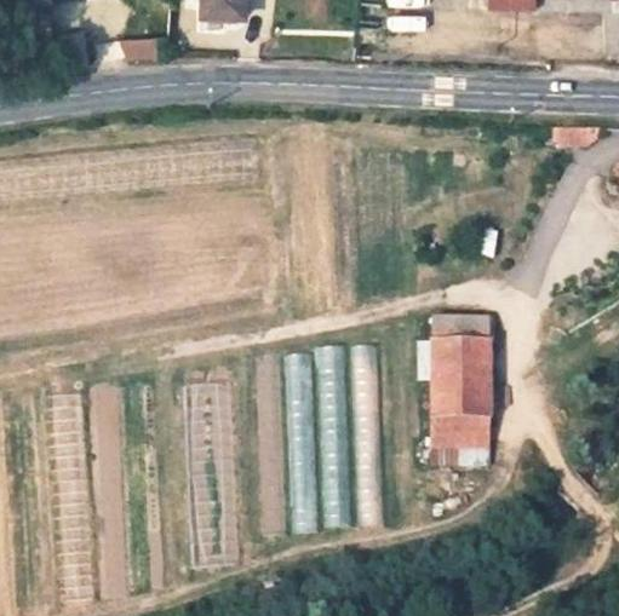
[(201,0),(201,12),(244,13),(244,0),(201,0)]
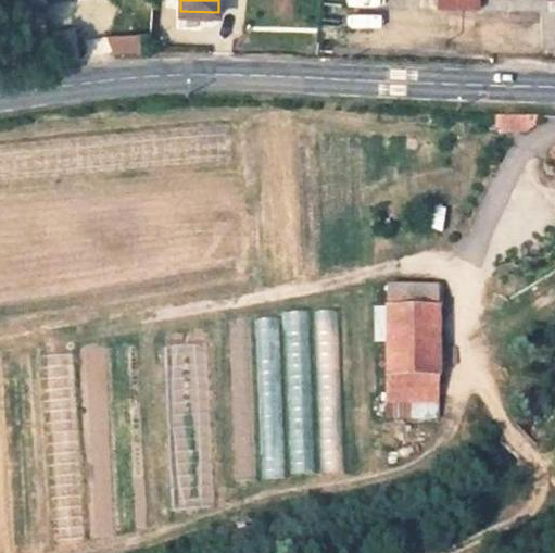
[(438,0),(439,4),(547,7),(547,41),(554,41),(554,0),(438,0)]
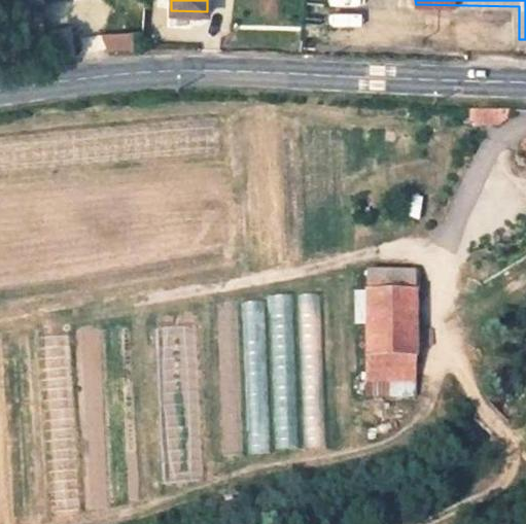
[(73,55),(69,26),(54,28),(58,57),(73,55)]
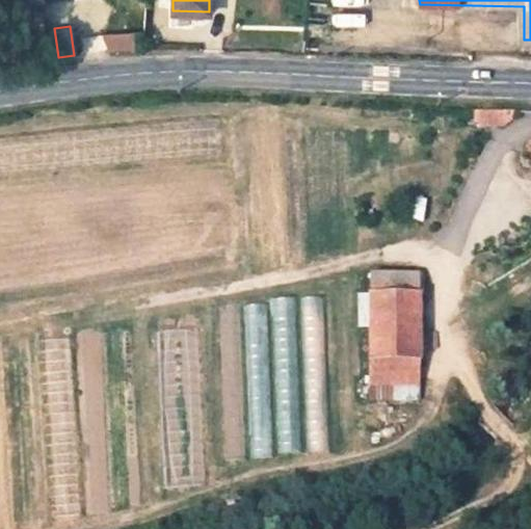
[(480,124),(508,123),(516,116),(519,109),(475,108),(475,118),(480,120),(480,124)]
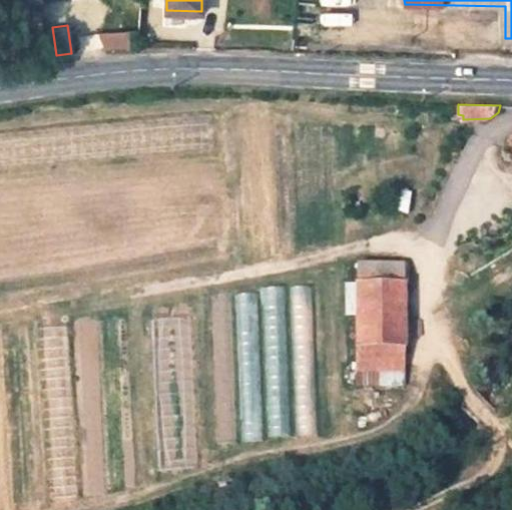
[(405,260),(358,260),(358,281),(406,281),(405,260)]
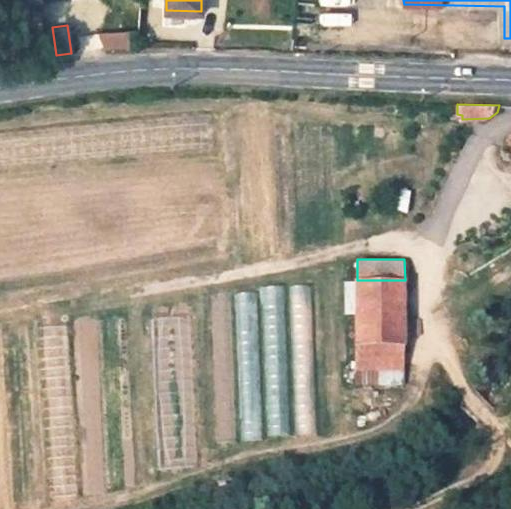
[(405,381),(405,280),(357,280),(357,381),(405,381)]
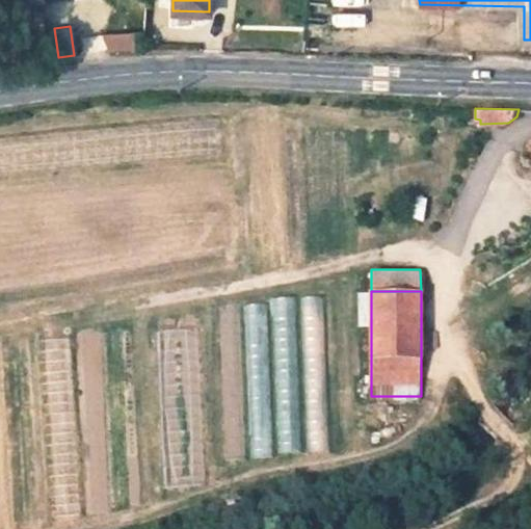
[(250,454),(273,451),(255,303),(218,309),(227,374),(244,372),(245,379),(223,382),(228,412),(223,412),(229,454),(249,452),(250,454)]
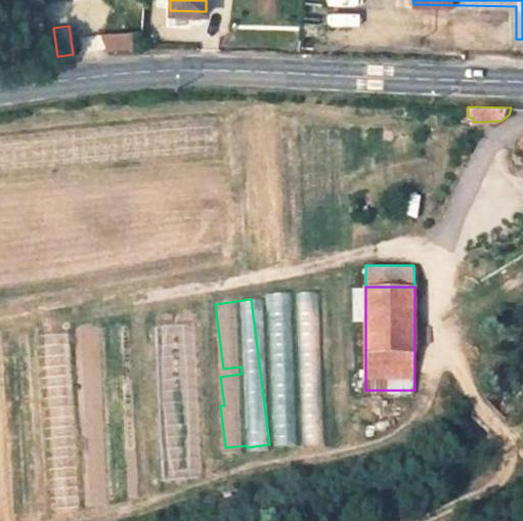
[(200,475),(193,323),(157,326),(163,476),(200,475)]
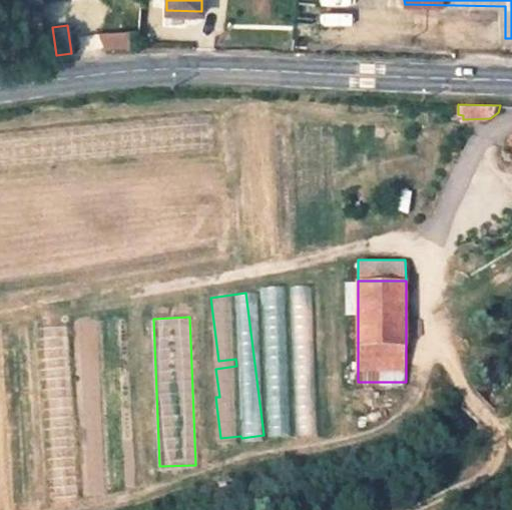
[(63,411),(72,411),(67,326),(40,327),(44,386),(61,385),(63,411)]
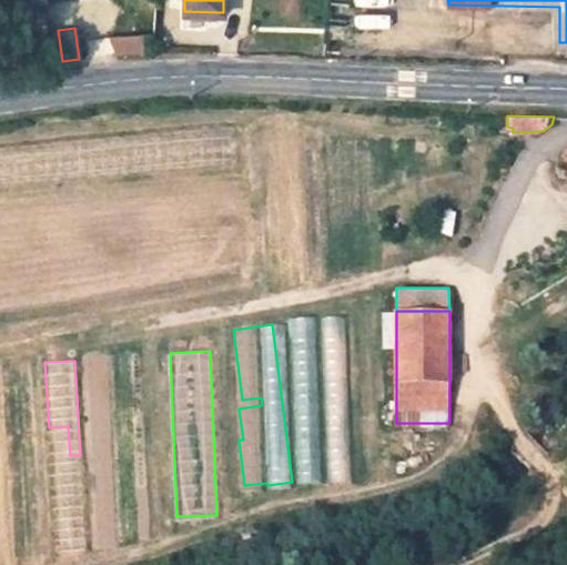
[(82,481),(56,480),(56,547),(81,547),(82,481)]
